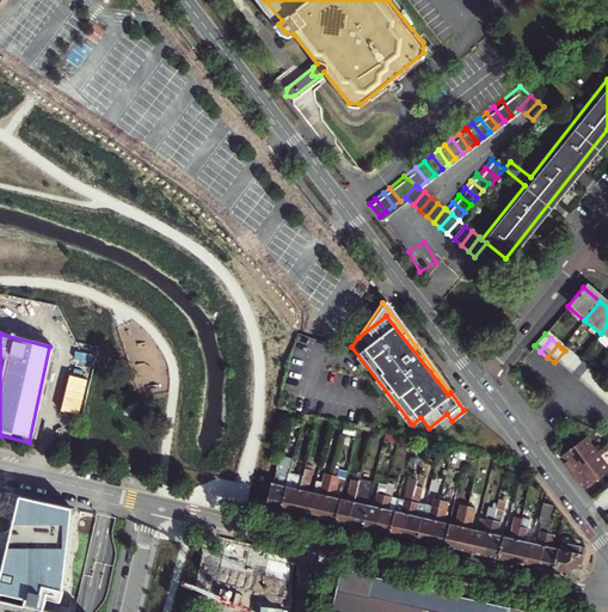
[(565,350),(554,362),(562,369),(572,356),(565,350)]
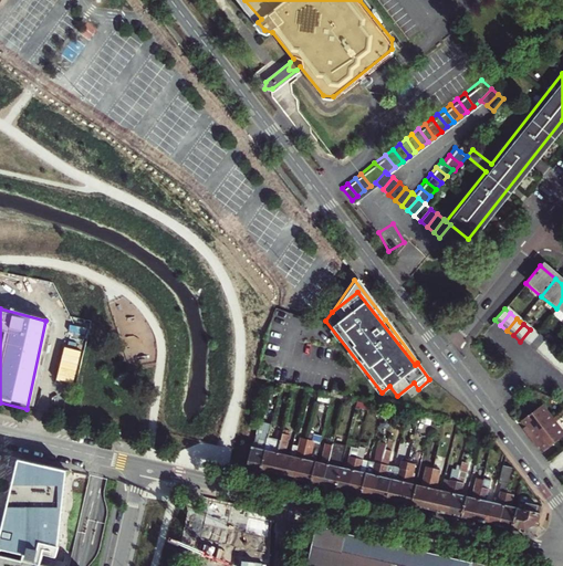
[(530,329),(520,342),(527,346),(537,335),(534,334),(530,329)]
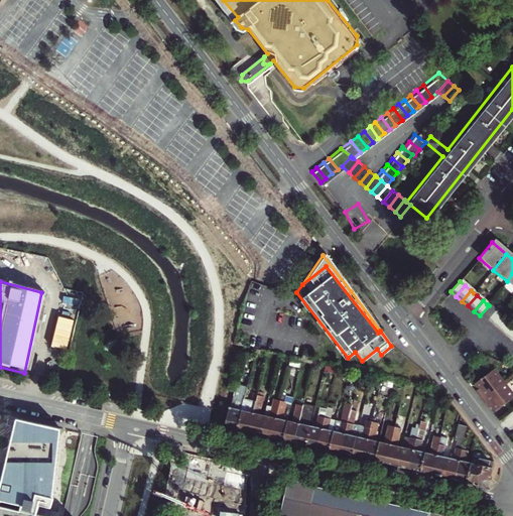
[(489,305),(480,315),(485,320),(494,309),(489,305)]
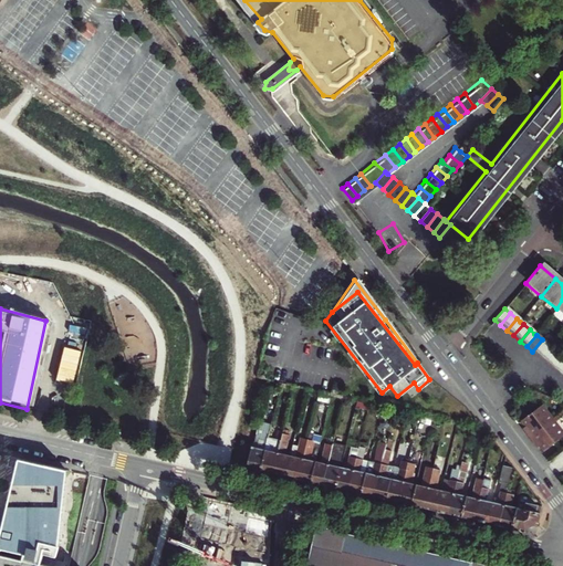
[(542,339),(532,352),(539,357),(549,345),(542,339)]
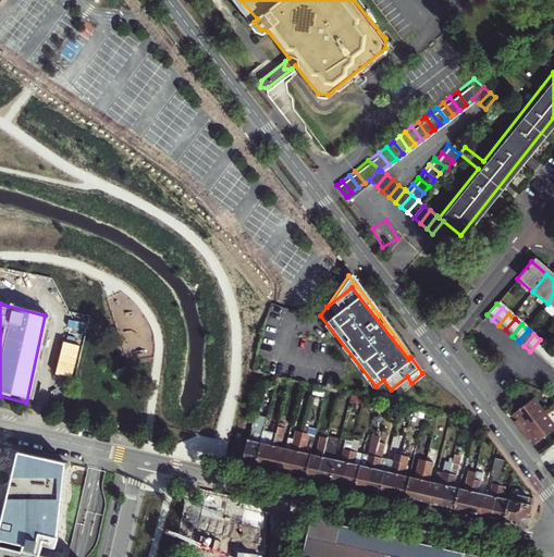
[(530,351),(537,356),(546,345),(541,341),(540,339),(530,351)]
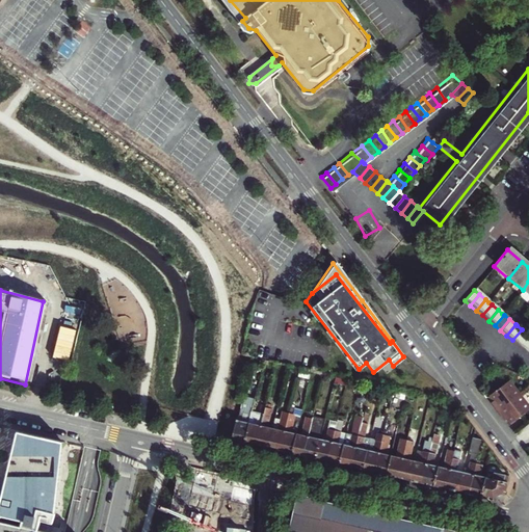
[(522,329),(512,340),(519,345),(528,335),(522,329)]
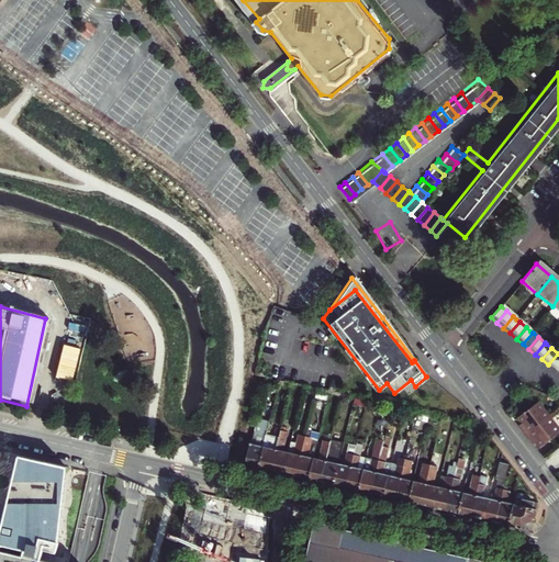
[(548,364),(555,370),(558,363),(558,353),(548,364)]
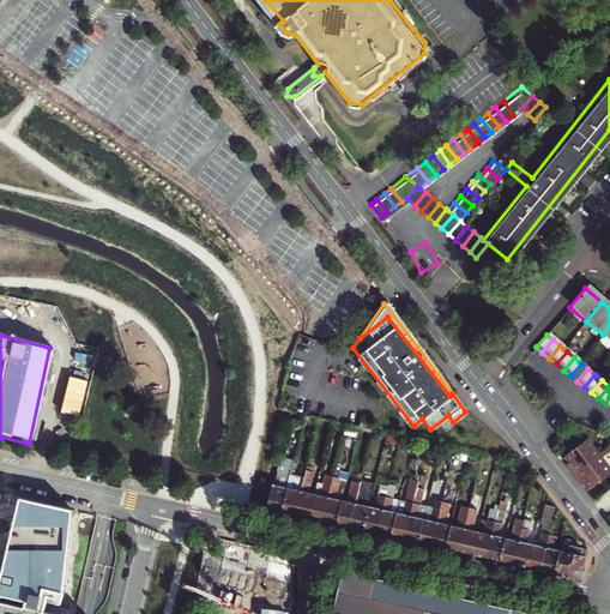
[(315,426),(328,429),(331,421),(316,417),(315,426)]
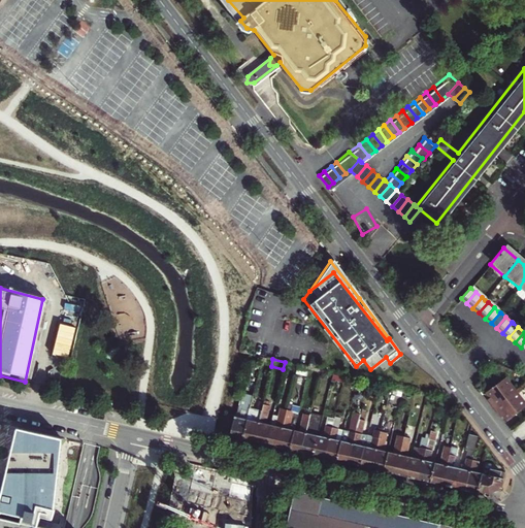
[(493,408),(516,391),(505,377),(486,392),(490,397),(492,400),(489,402),(493,408)]
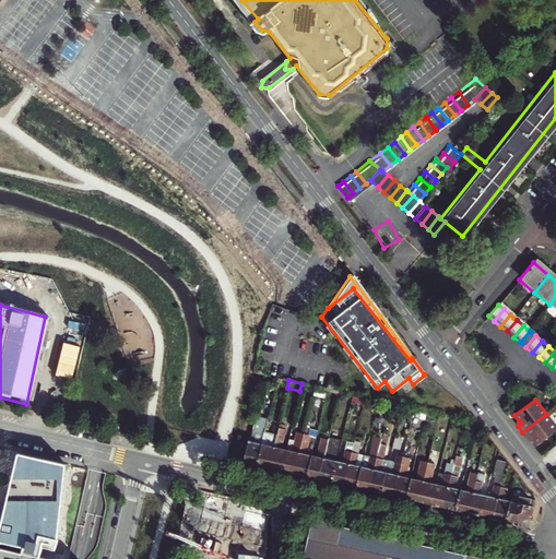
[(555,429),(555,426),(546,414),(522,432),(528,438),(530,436),(533,439),(536,444),(555,429)]
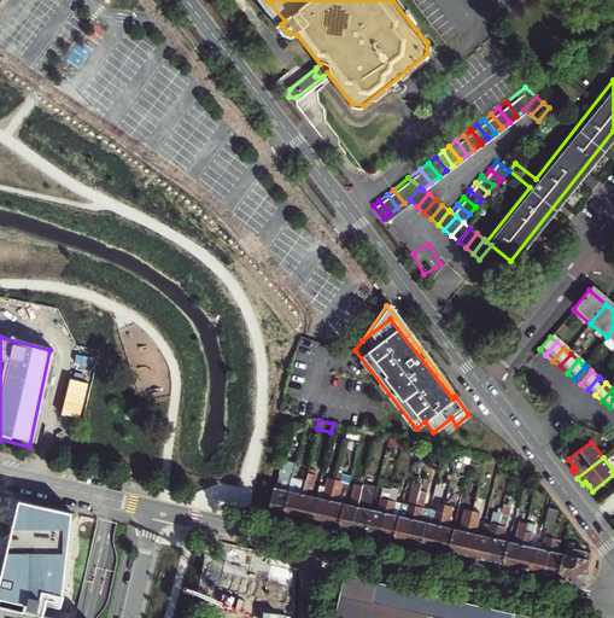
[(281,460),(269,508),(284,512),(290,489),(296,464),(281,460)]
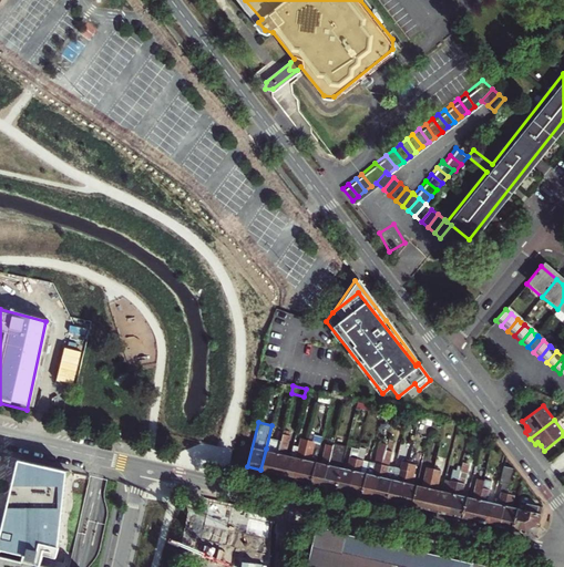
[(283,431),(280,440),(288,441),(290,432),(283,431)]
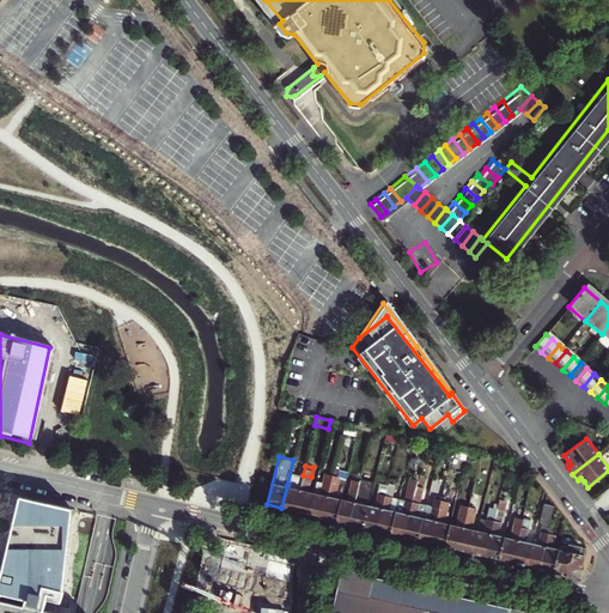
[(281,508),(293,511),(303,475),(296,473),(293,487),(287,485),(281,508)]
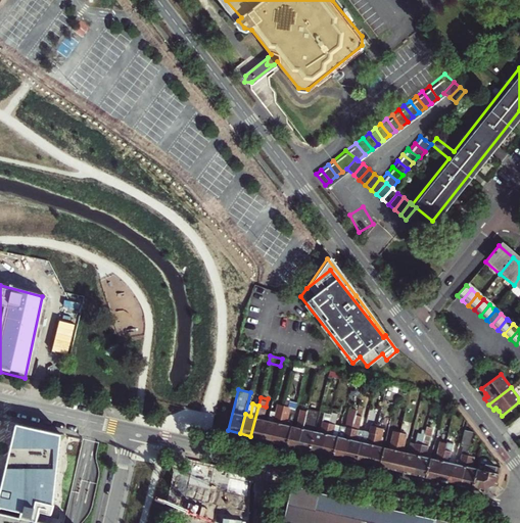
[(250,436),(263,439),(268,420),(264,419),(266,407),(258,406),(250,436)]
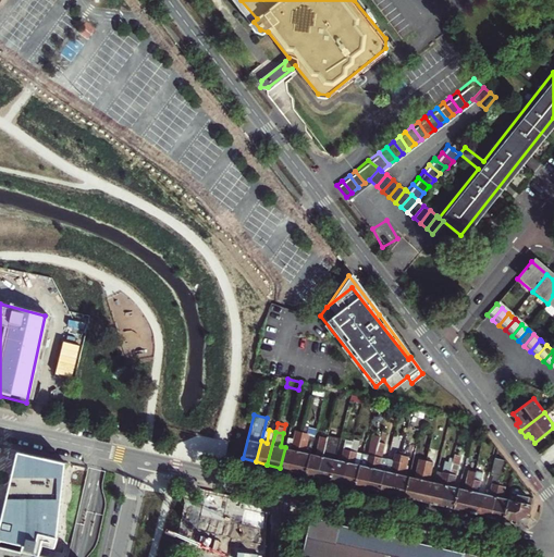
[(351,443),(349,449),(356,450),(360,433),(354,432),(351,443)]
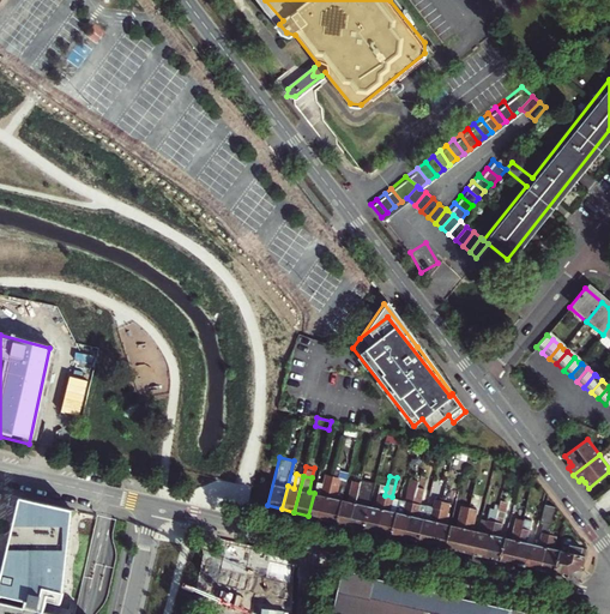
[(316,479),(314,493),(320,494),(324,481),(316,479)]
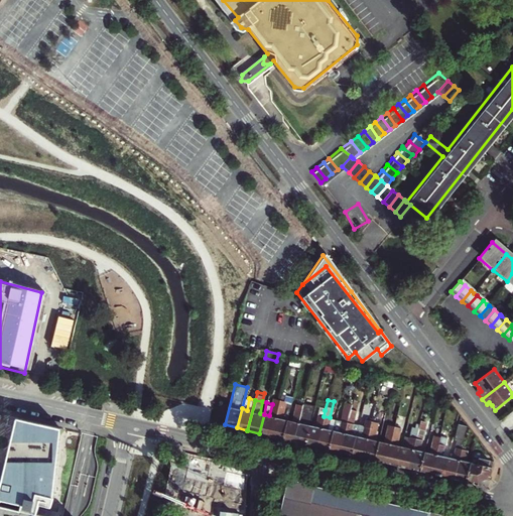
[(387,430),(393,432),(398,414),(400,405),(393,403),(387,430)]
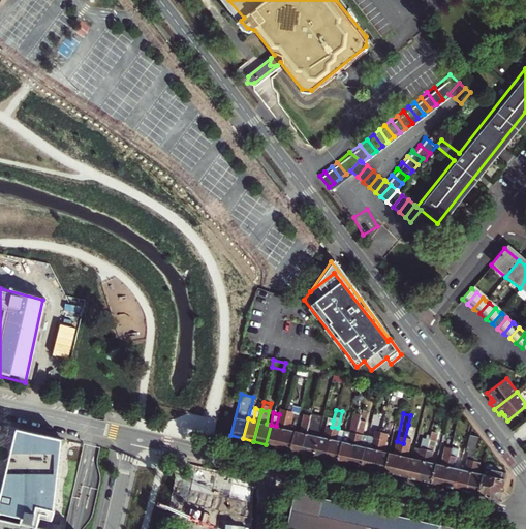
[(266,444),(278,446),(285,415),(279,414),(276,426),(271,425),(266,444)]
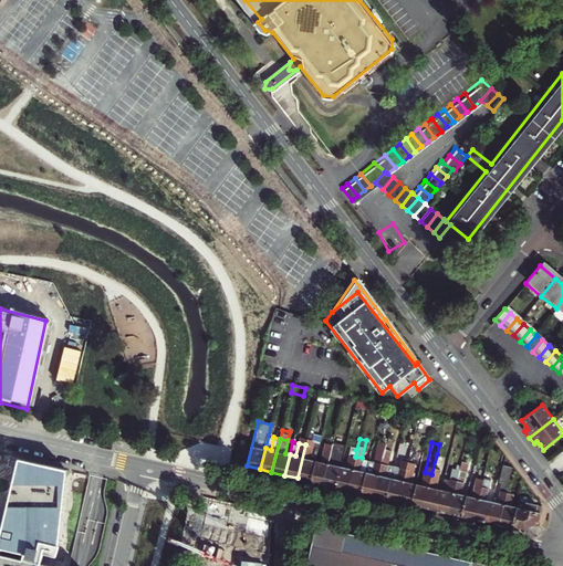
[(298,478),(310,481),(315,460),(310,459),(313,447),(305,444),(298,478)]
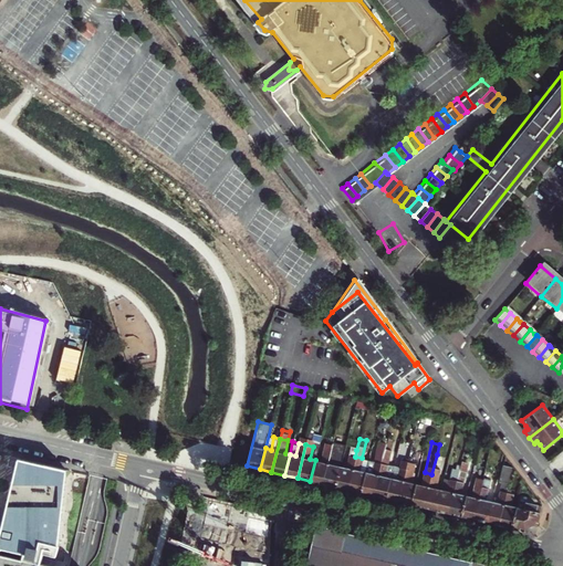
[(310,481),(322,484),(330,450),(324,449),(321,461),(315,460),(310,481)]
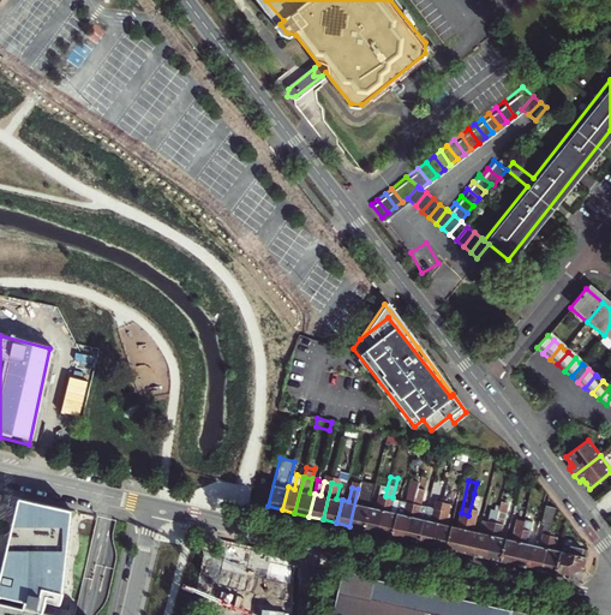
[(414,494),(413,502),(419,503),(423,490),(415,488),(414,494)]
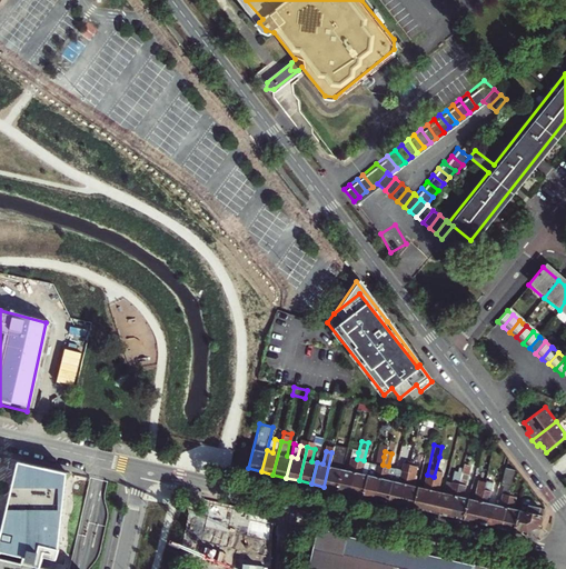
[(331,452),(324,487),(336,489),(341,468),(336,467),(339,455),(331,452)]
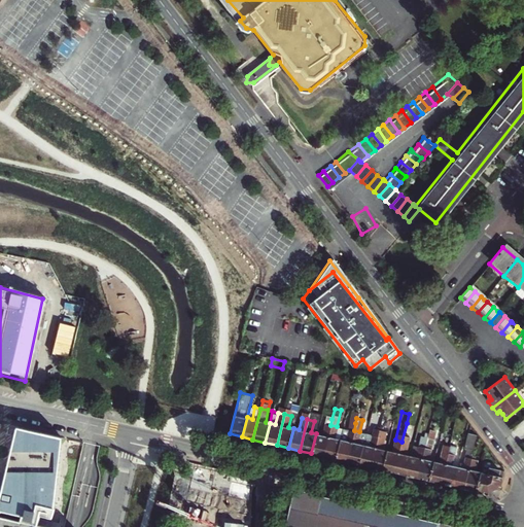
[(402,442),(408,443),(412,424),(407,423),(402,442)]
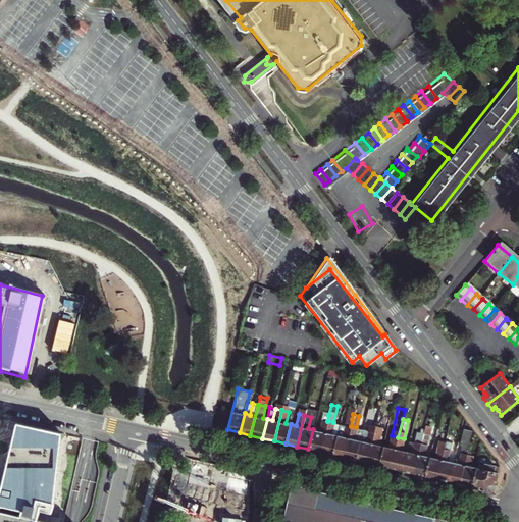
[(319,430),(313,429),(308,449),(320,452),(327,421),(321,420),(319,430)]
